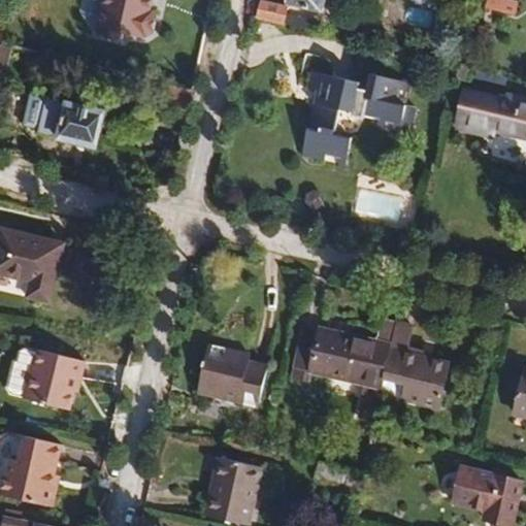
[(154,14),(150,8),(148,8),(150,0),(102,0),(95,32),(120,36),(121,30),(141,35),(141,33),(144,33),(151,29),(154,14)]
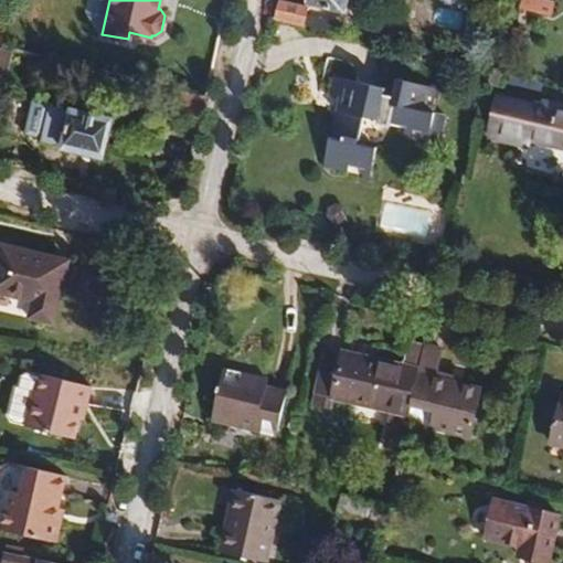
[(303,24),(307,6),(278,0),(274,18),(303,24)]
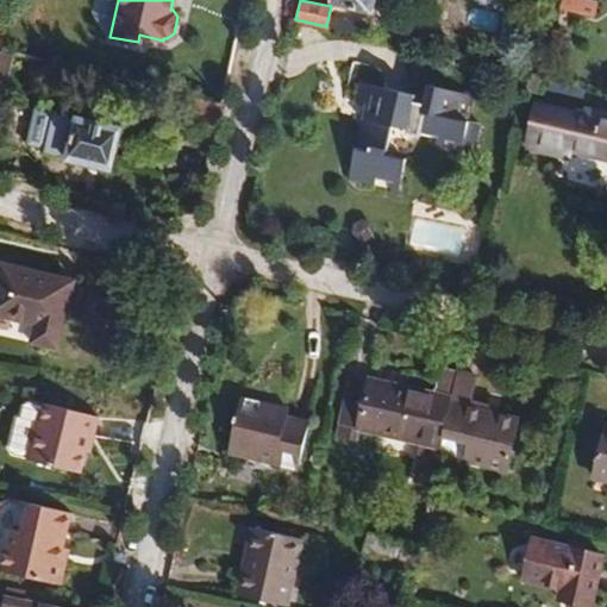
[(332,0),(331,4),(370,13),(373,0),(332,0)]
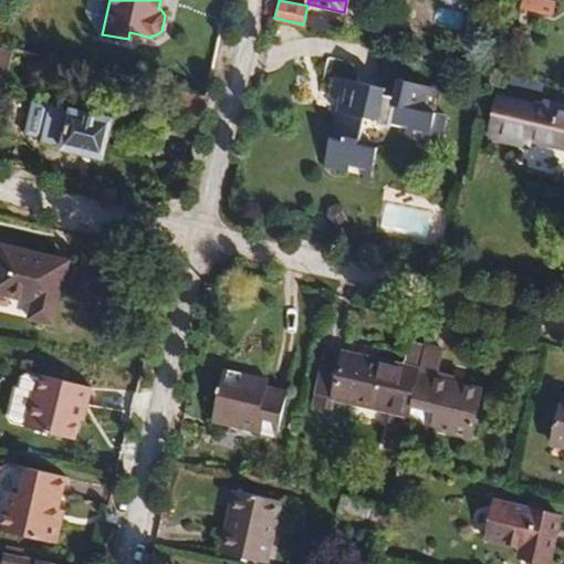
[(519,0),(508,48),(521,51),(531,9),(549,13),(552,1),(547,0),(519,0)]
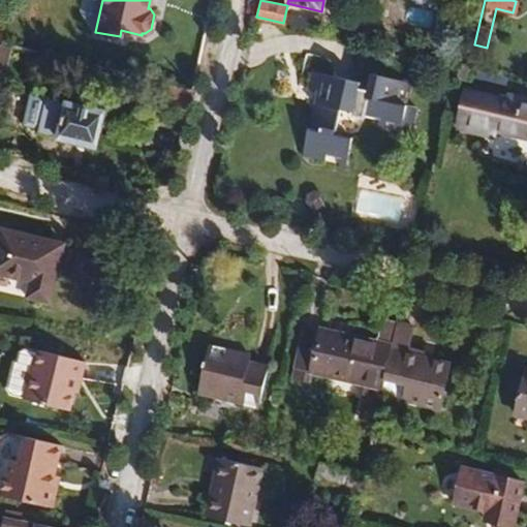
[(0,81),(2,81),(10,45),(0,42),(0,81)]
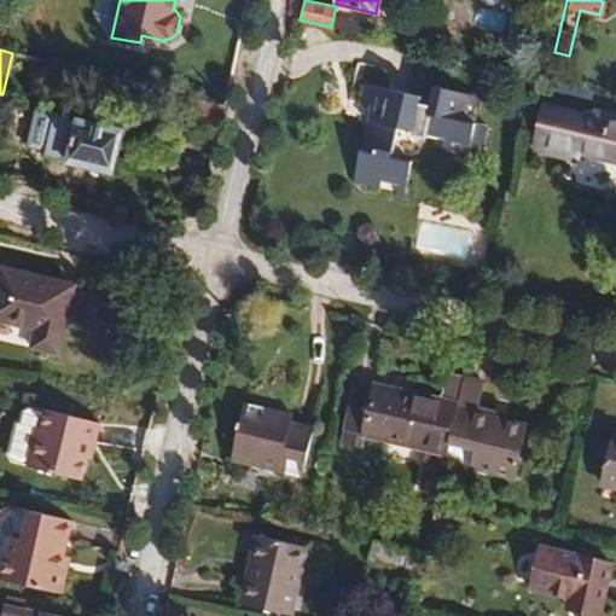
[(393,195),(401,196),(410,162),(389,157),(395,128),(410,131),(408,134),(422,138),(423,134),(442,138),(440,149),(466,156),(480,97),(433,86),(428,104),(418,102),(419,96),(362,82),(358,103),(368,106),(353,180),(377,187),(378,180),(395,184),(393,195)]
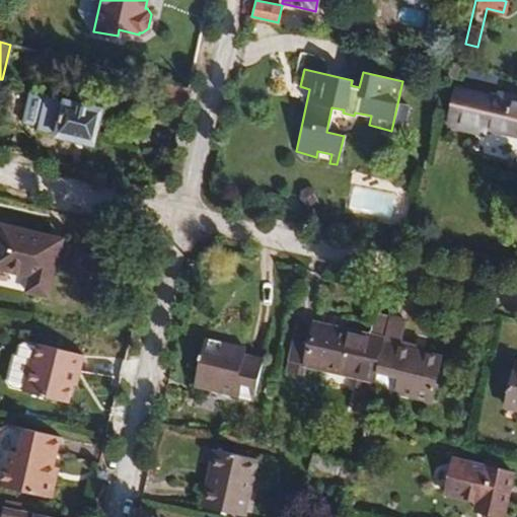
[(455,87),(447,125),(483,133),(485,126),(516,132),(516,95),(494,90),(492,96),(455,87)]
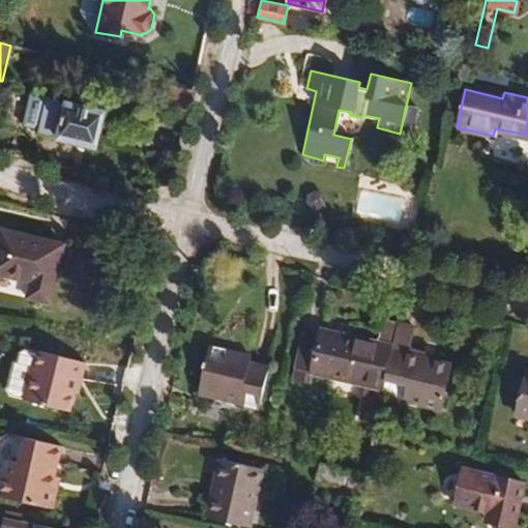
[(30,94),(23,124),(38,128),(38,133),(96,147),(104,113),(30,94)]
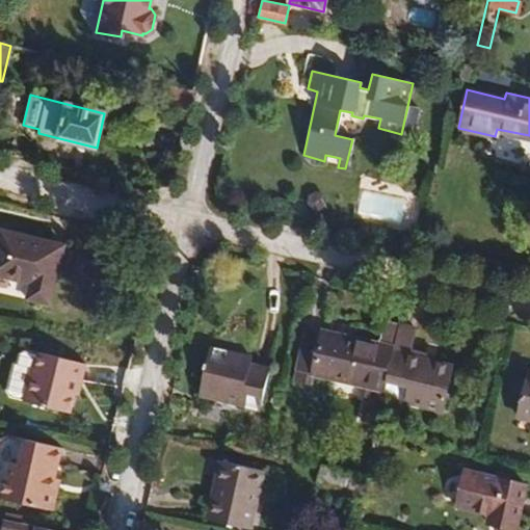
[(399,221),(405,199),(369,190),(363,213),(399,221)]
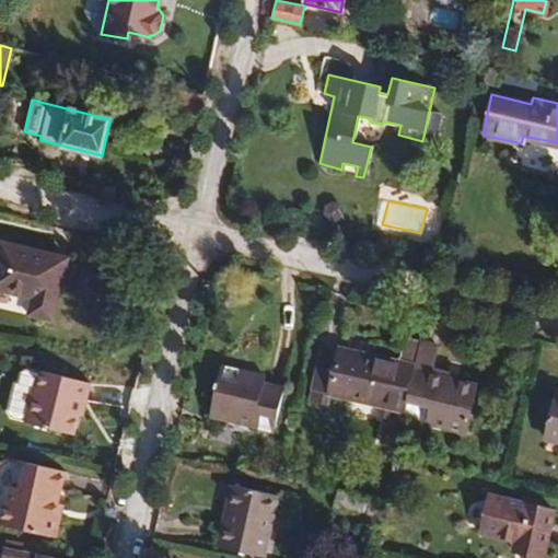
[(1,240),(0,244),(0,291),(30,299),(25,314),(53,321),(68,256),(1,240)]
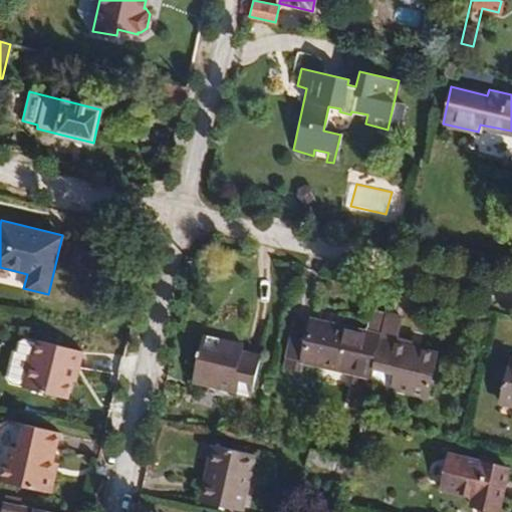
[(370,368),(382,311),(367,308),(362,329),(309,317),(308,319),(293,316),(284,357),(301,361),(335,369),(352,372),(368,376),(370,368)]
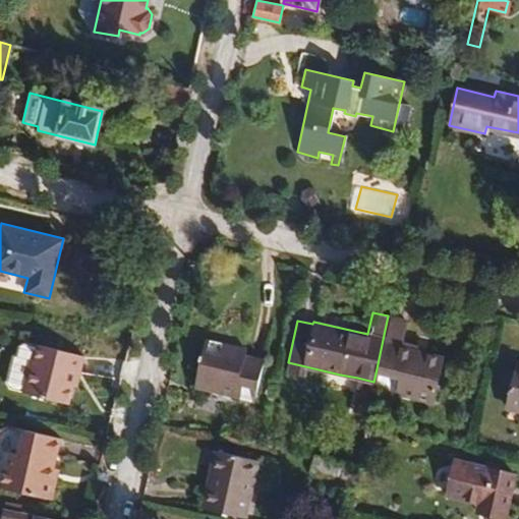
[(433,402),(443,357),(399,346),(405,320),(388,315),(376,373),(400,379),(396,394),(433,402)]
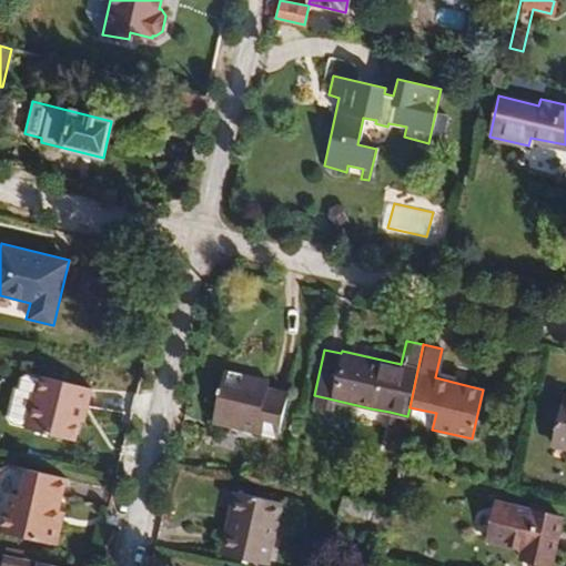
[(223,370),(211,422),(275,438),(287,392),(266,386),(268,381),(223,370)]
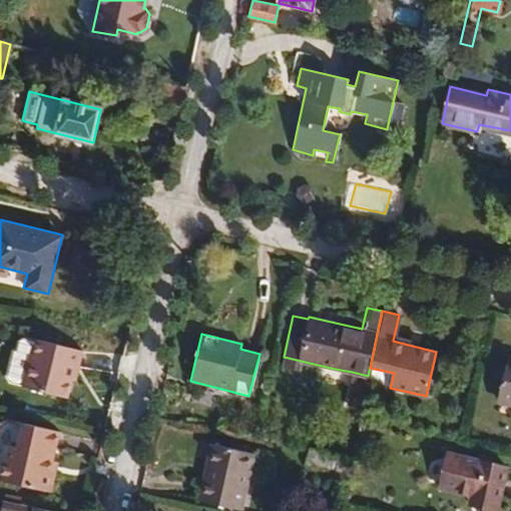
[(6,375),(9,381),(23,384),(22,387),(67,397),(72,379),(76,380),(83,351),(37,340),(36,342),(23,339),(18,343),(16,351),(12,350),(6,375)]
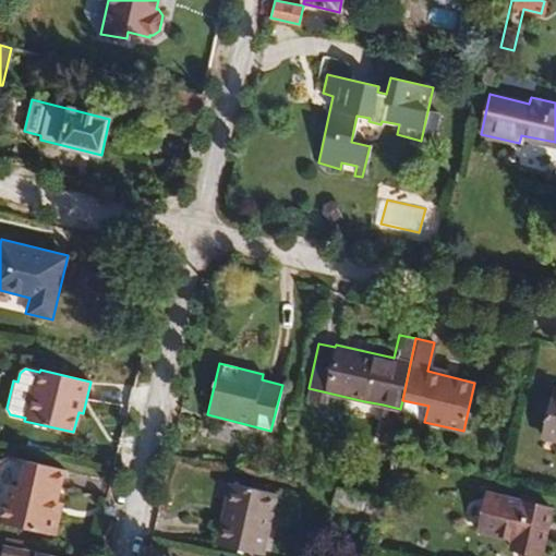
[(325,403),(327,393),(309,388),(306,399),(325,403)]
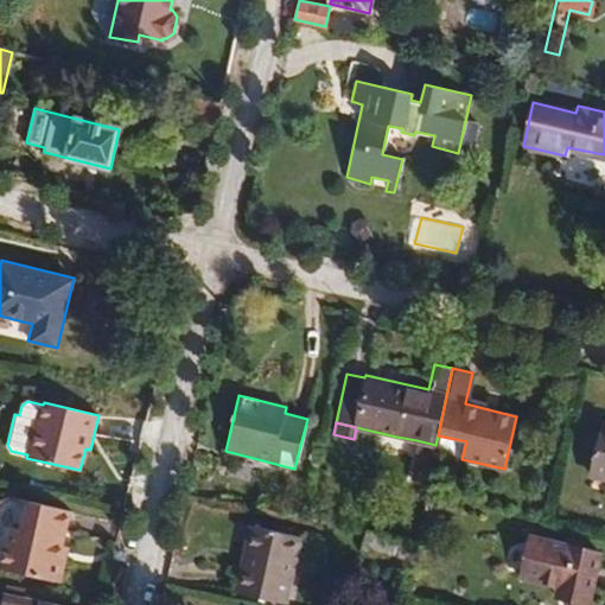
[(604,424),(602,424),(588,477),(604,481),(604,424)]
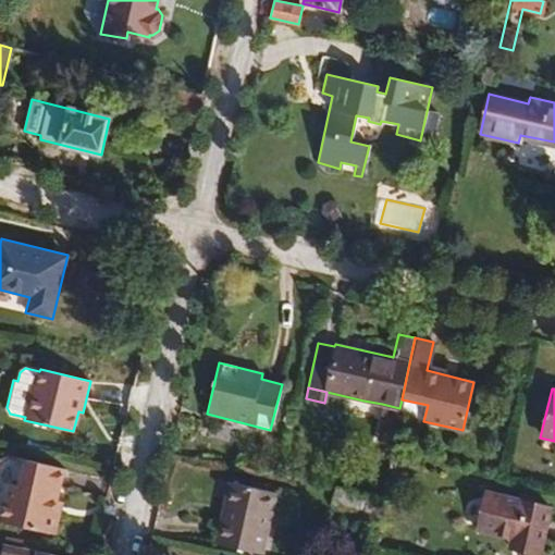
[(423,421),(428,405),(402,399),(399,408),(398,415),(423,421)]
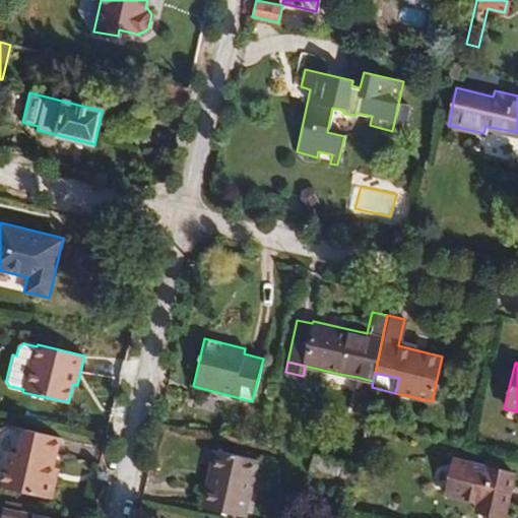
[(353,392),(357,377),(339,374),(336,387),(353,392)]
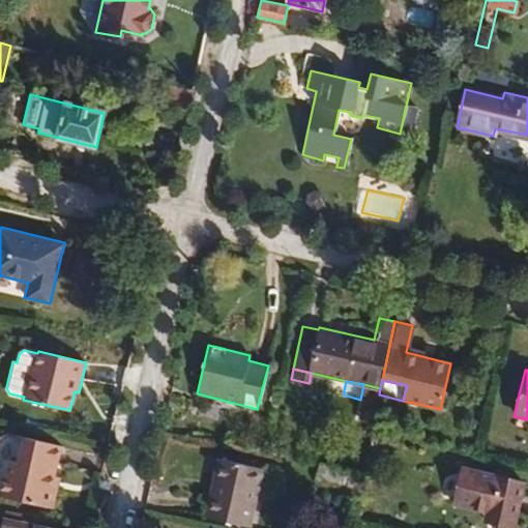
[(379,394),(380,388),(363,384),(360,400),(355,419),(373,424),(379,394)]
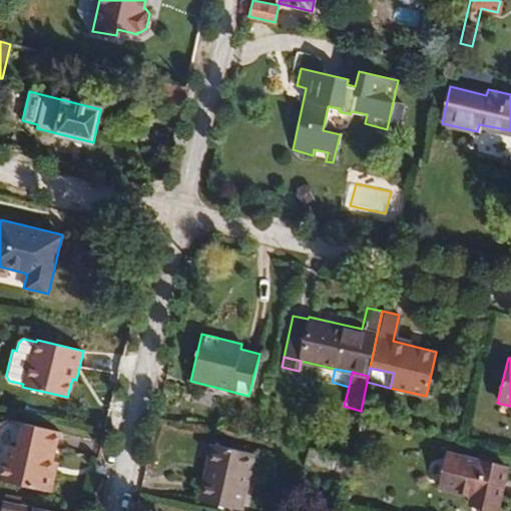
[(6,444),(0,471),(0,480),(50,491),(56,461),(52,461),(58,431),(22,423),(17,447),(6,444)]
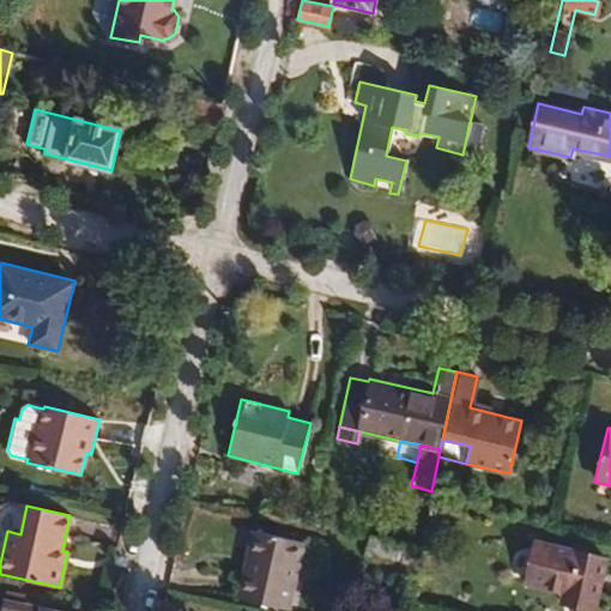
[(252,530),(235,597),(288,610),(303,543),(252,530)]
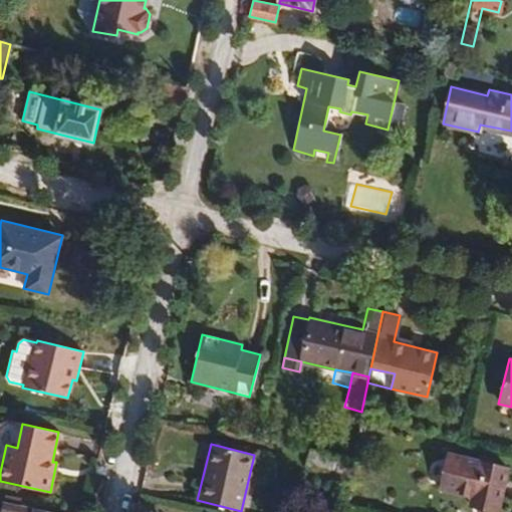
[(334,475),(338,458),(309,452),(305,468),(334,475)]
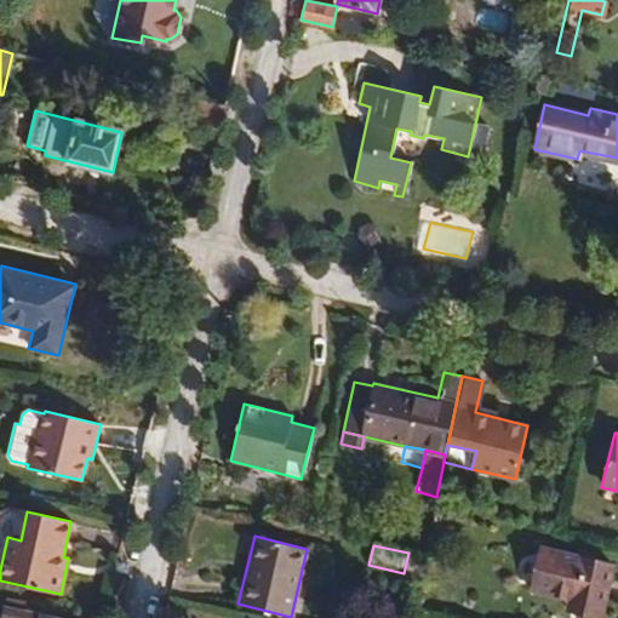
[(542,547),(531,591),(567,600),(565,610),(599,617),(600,617),(612,564),(542,547)]
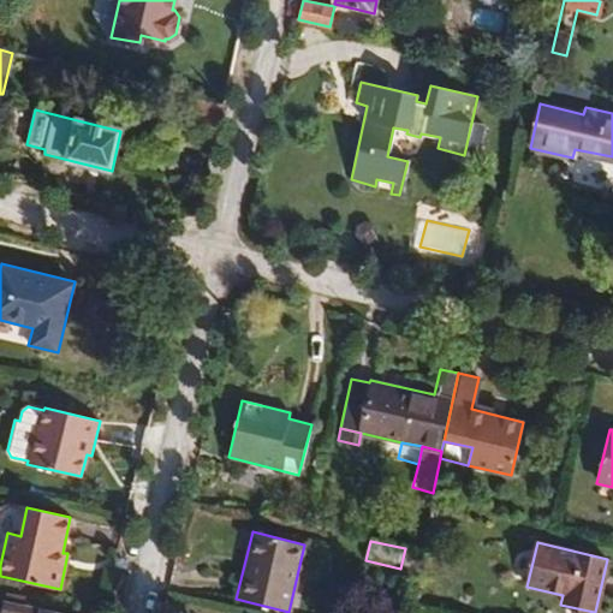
[(415,571),(418,551),(405,548),(400,569),(415,571)]
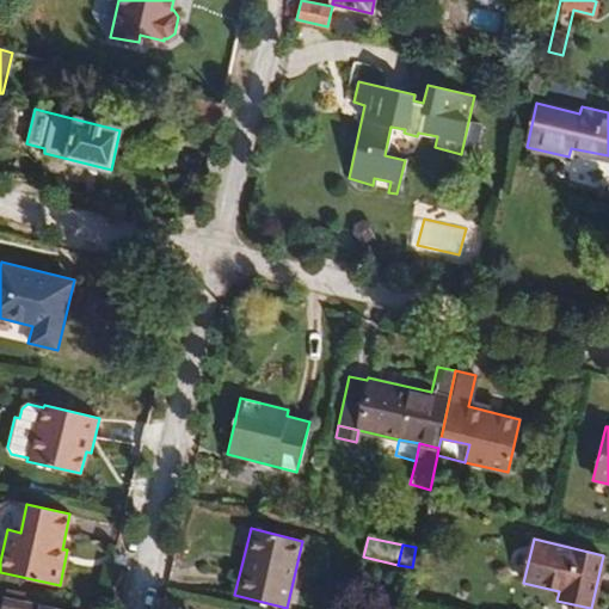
[(53,608),(1,597),(0,601),(0,608),(53,608)]
